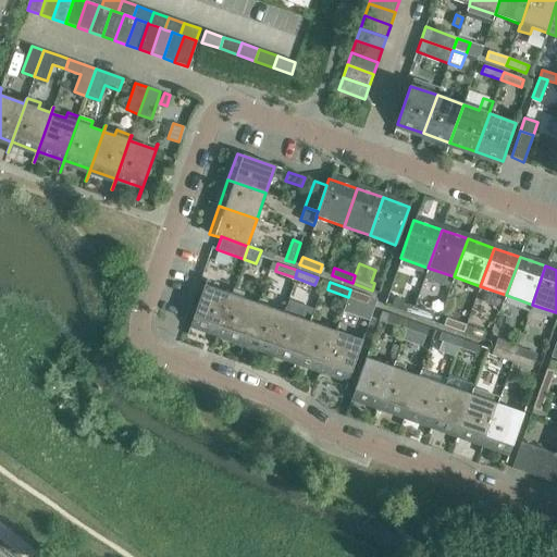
[(219,332),(232,294),(203,284),(190,322),(219,332)]
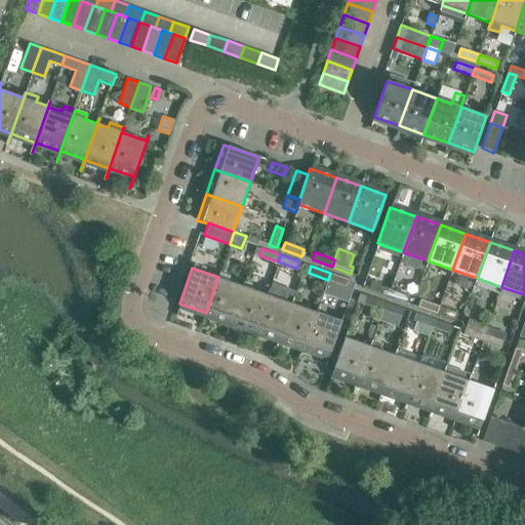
[(330,273),(328,280),(346,286),(349,279),(330,273)]
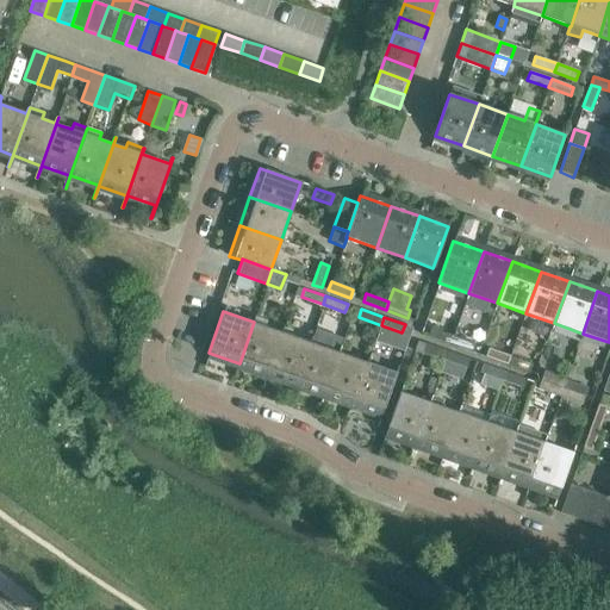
[(268,374),(282,332),(254,322),(240,363),(268,374)]
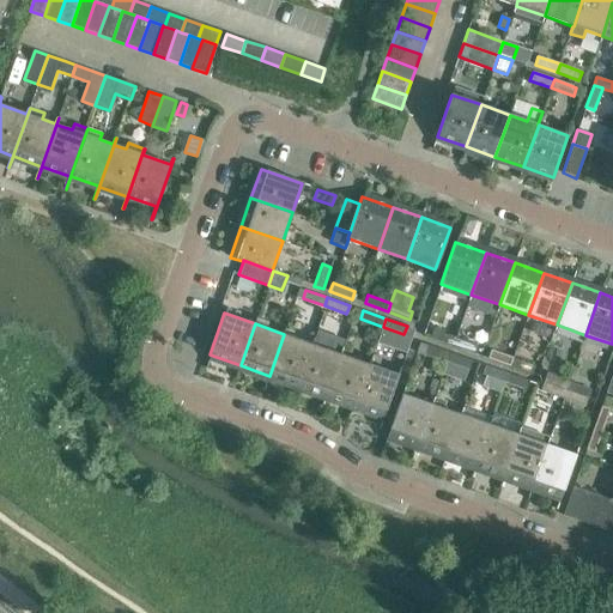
[(430,339),(453,346),(456,338),(434,329),(430,339)]
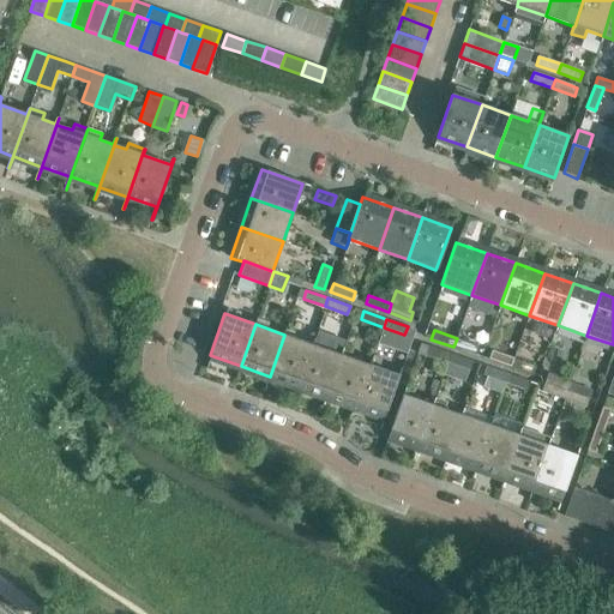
[(299,386),(313,344),(284,335),(270,377),(299,386)]
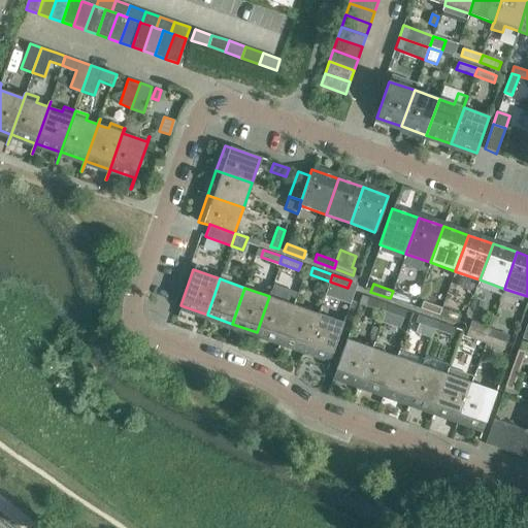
[(393,291),(390,298),(408,305),(411,298),(393,291)]
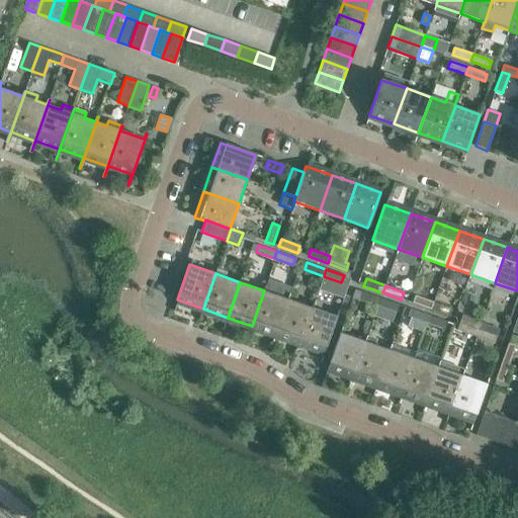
[(275,334),(288,298),(264,290),(252,326),(275,334)]
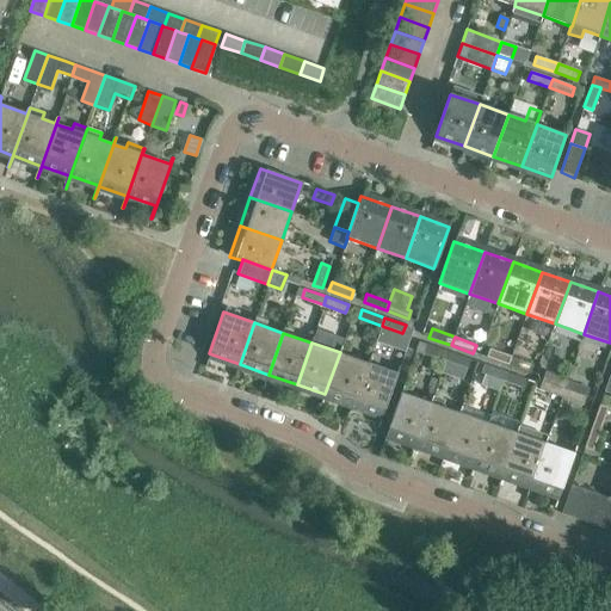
[(446,360),(449,352),(426,344),(424,352),(446,360)]
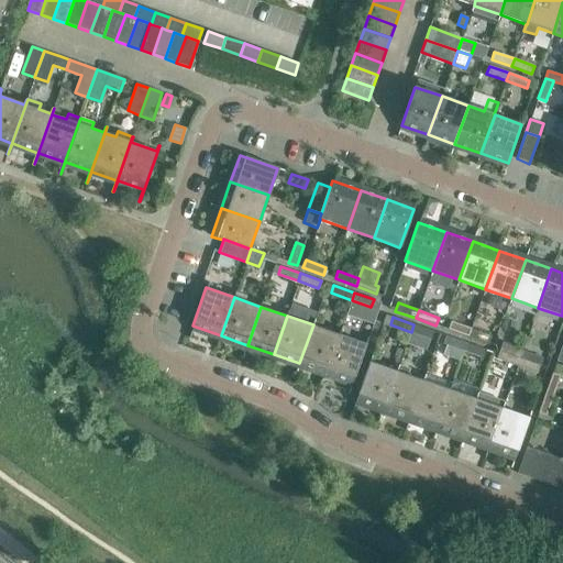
[(448,330),(468,338),(472,329),(451,322),(448,330)]
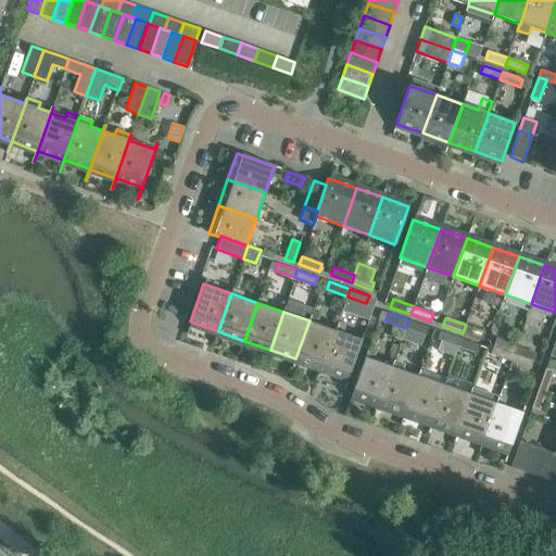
[(321,368),(336,330),(310,320),(295,358),(321,368)]
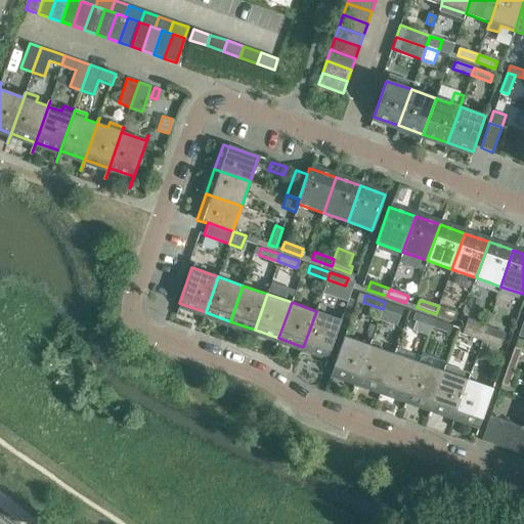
[(385,302),(383,309),(401,315),(403,308),(385,302)]
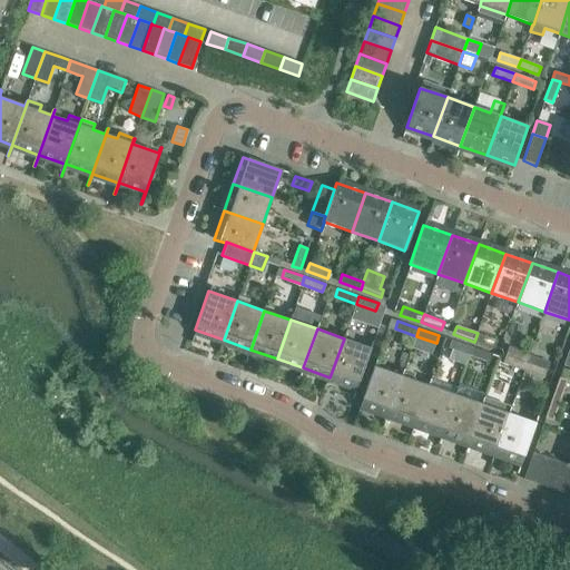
[(478,333),(474,342),(494,349),(497,341),(478,333)]
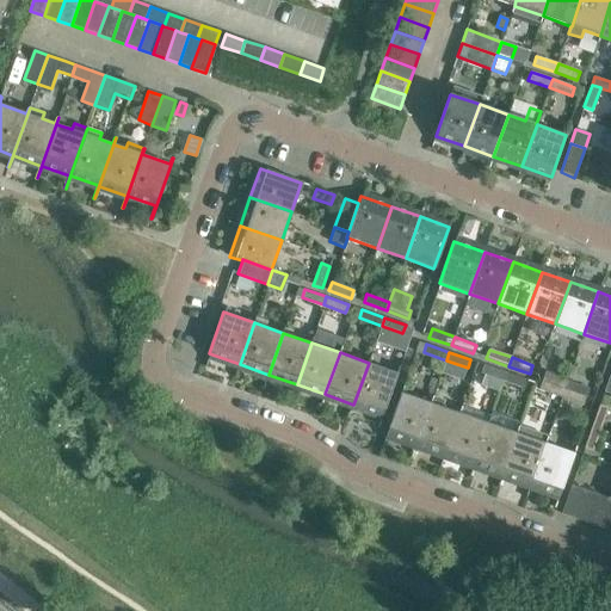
[(383,414),(397,372),(369,363),(353,405),(383,414)]
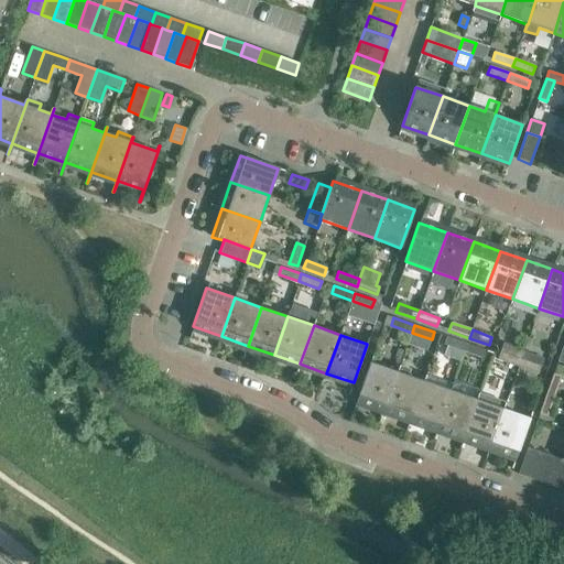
[(465,350),(467,343),(446,336),(444,344),(465,350)]
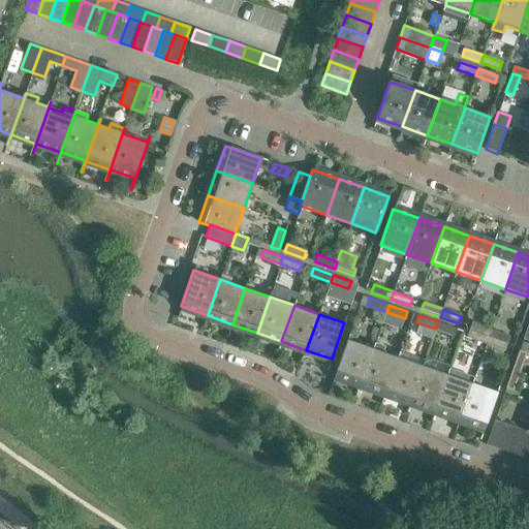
[(438,321),(436,329),(455,335),(457,329),(438,321)]
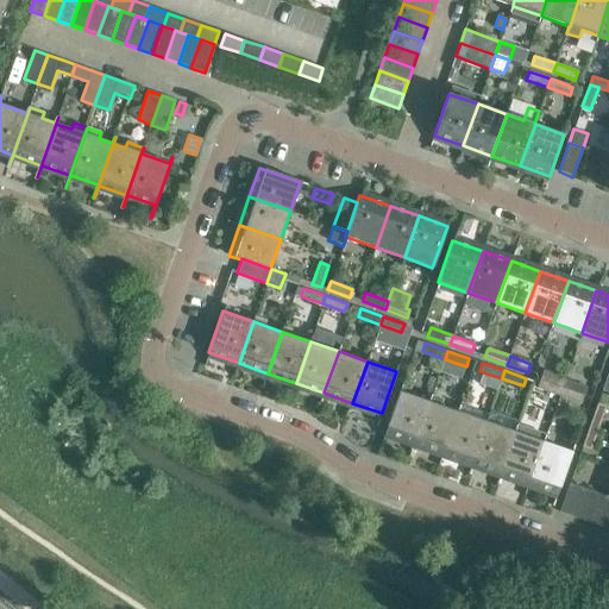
[(563,388),(566,380),(542,371),(540,380),(563,388)]
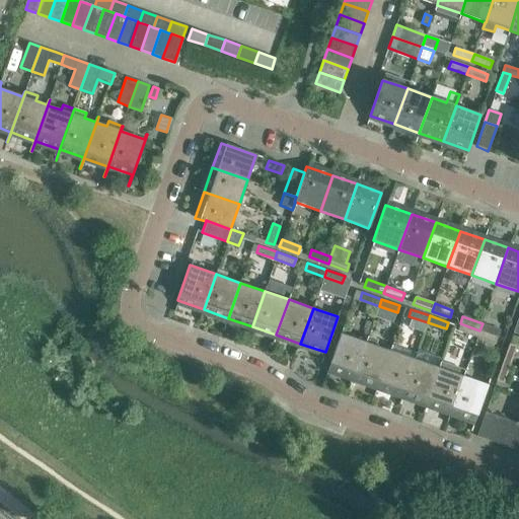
[(460,323),(459,326),(457,330),(477,338),(479,330),(460,323)]
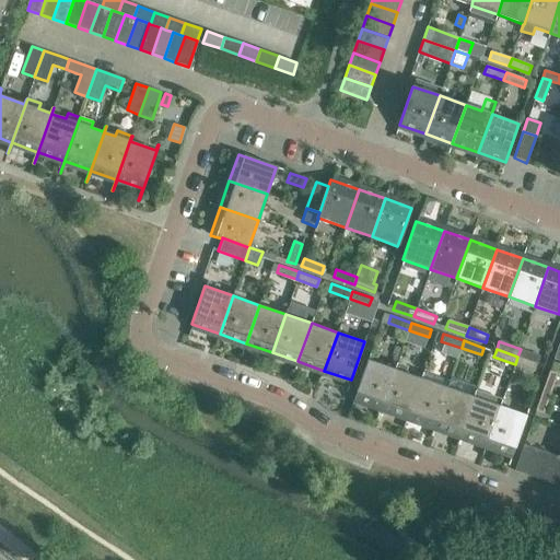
[(517,357),(537,363),(539,356),(521,349),(517,357)]
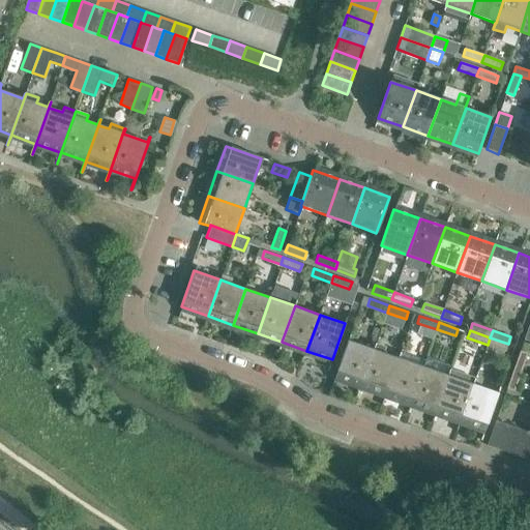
[(505,351),(508,344),(490,337),(488,345),(505,351)]
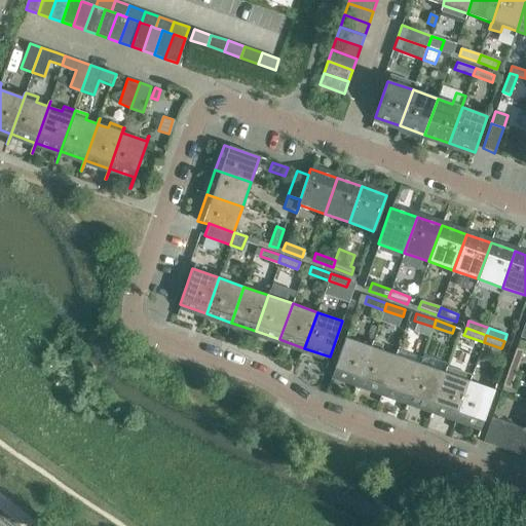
[(345,338),(332,374),(358,383),(371,347),(345,338)]
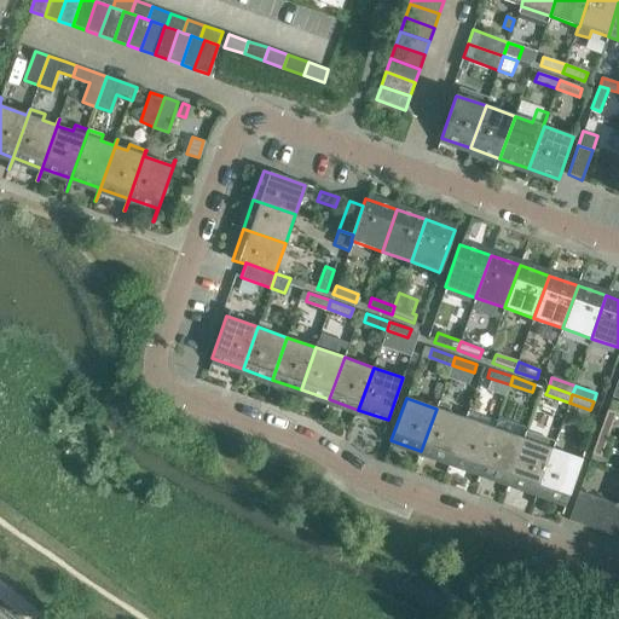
[(437,409),(421,451),(450,461),(466,418),(437,409)]
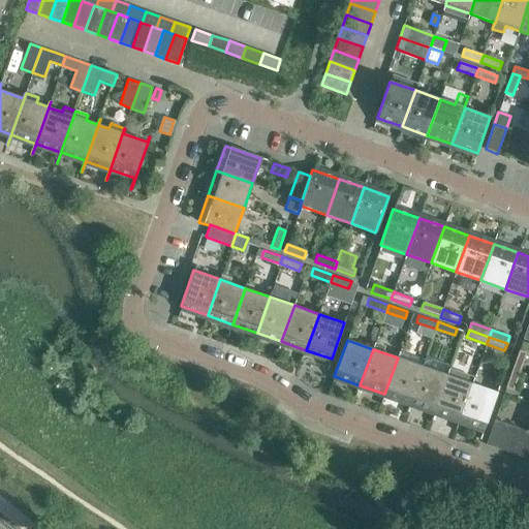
[(512,369),(520,372),(526,353),(519,350),(512,369)]
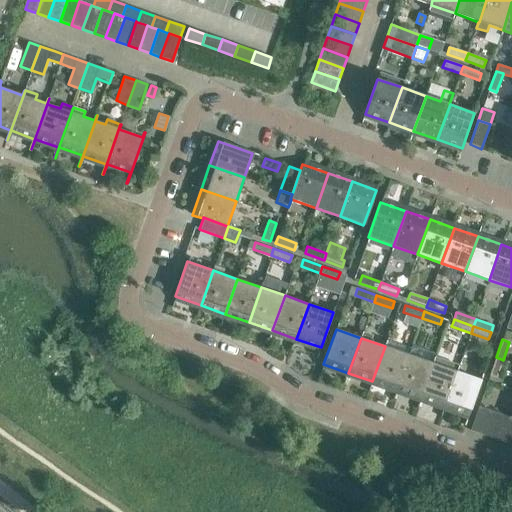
[(385,346),(372,381),(396,390),(409,355),(385,346)]
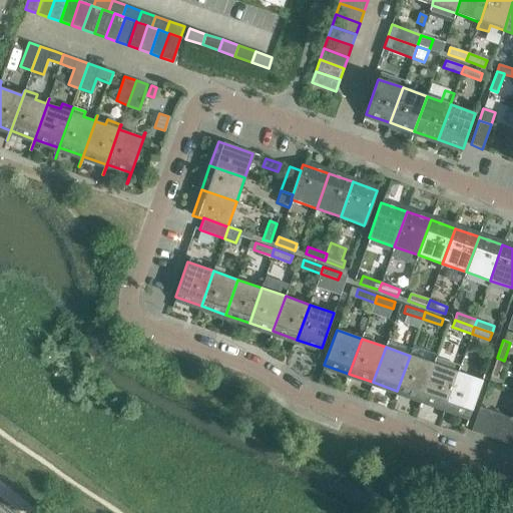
[(410,356),(397,391),(421,399),(434,364),(410,356)]
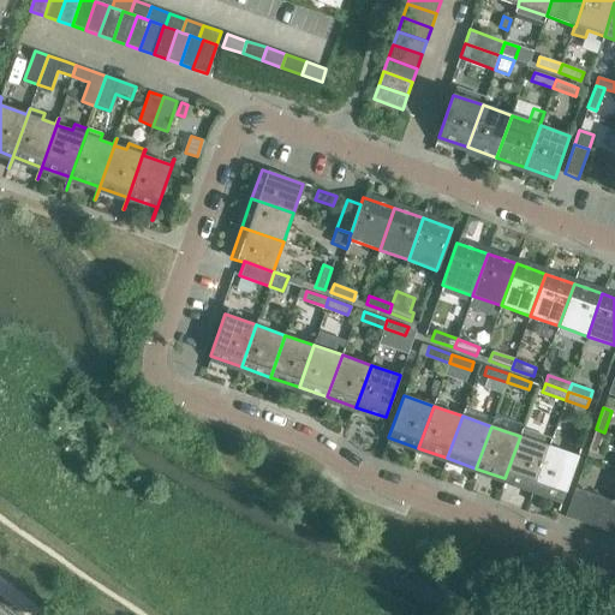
[(596,429),(587,451),(597,454),(604,433),(596,429)]
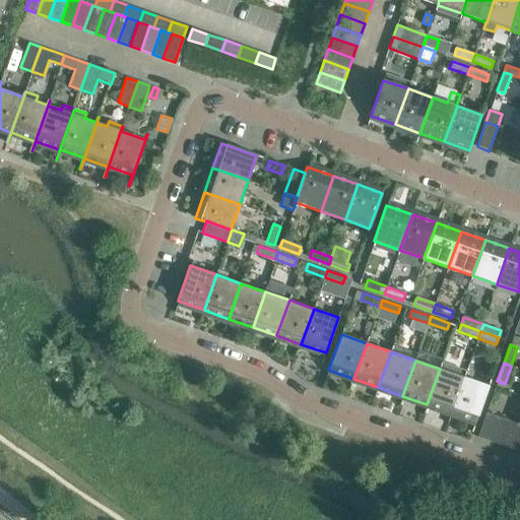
[(440,369),(427,404),(451,413),(464,377),(440,369)]
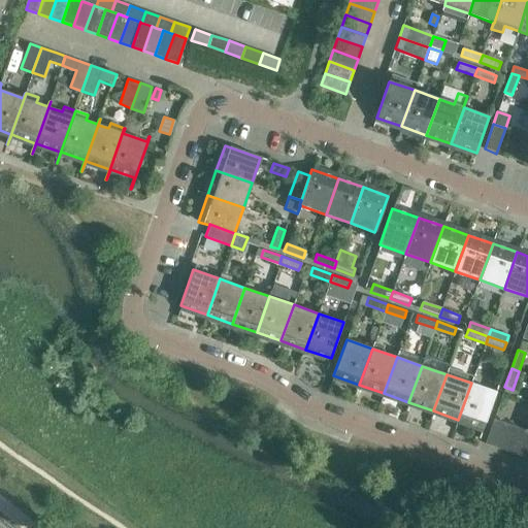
[(471,383),(458,420),(484,428),(496,392),(471,383)]
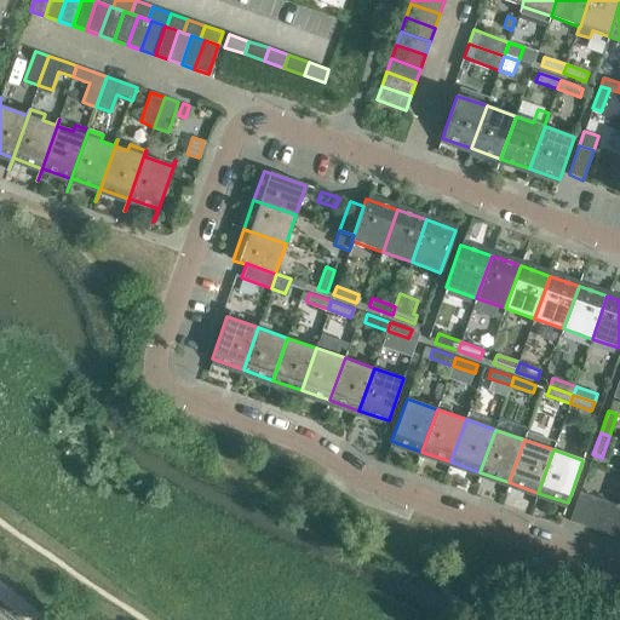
[(569,520),(584,526),(593,497),(580,492),(569,520)]
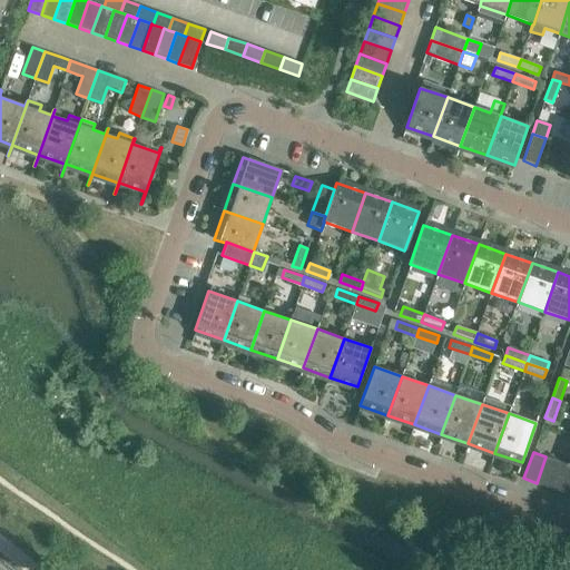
[(537,483),(549,488),(559,461),(546,457),(537,483)]
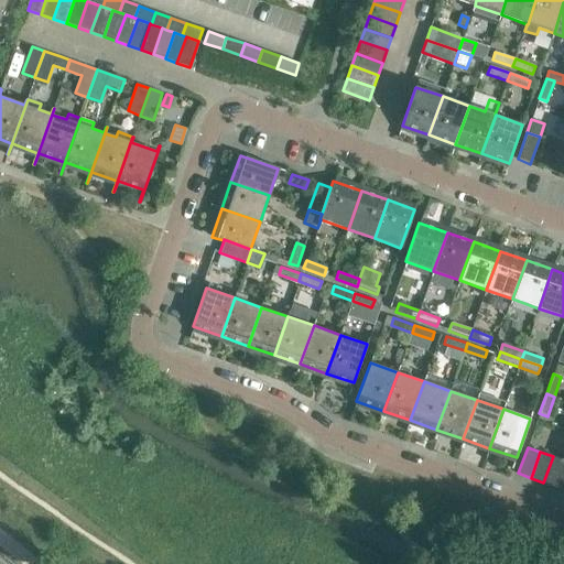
[(563,463),(563,459),(553,456),(543,483),(556,487),(563,463)]
